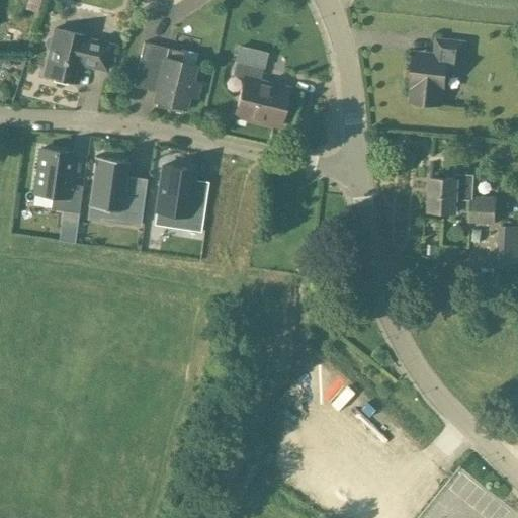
[(54,29),(52,36),(49,37),(45,40),(45,45),(46,48),(49,51),(42,75),(77,83),(81,65),(105,71),(112,46),(87,39),(88,37),(54,29)]
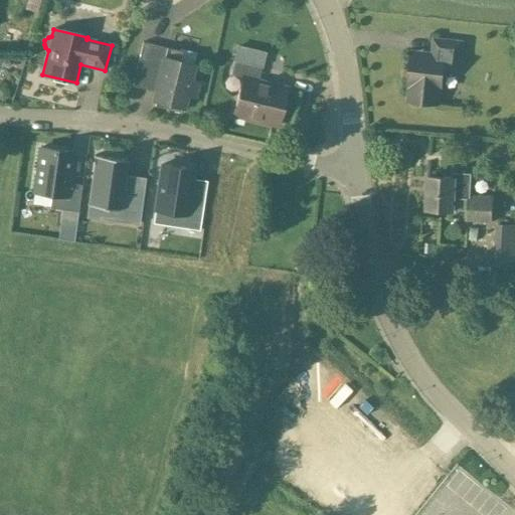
[(424,56),(403,54),(400,88),(404,88),(402,103),(431,106),(432,93),(434,94),(436,69),(451,70),(454,42),(425,40),(424,56)]
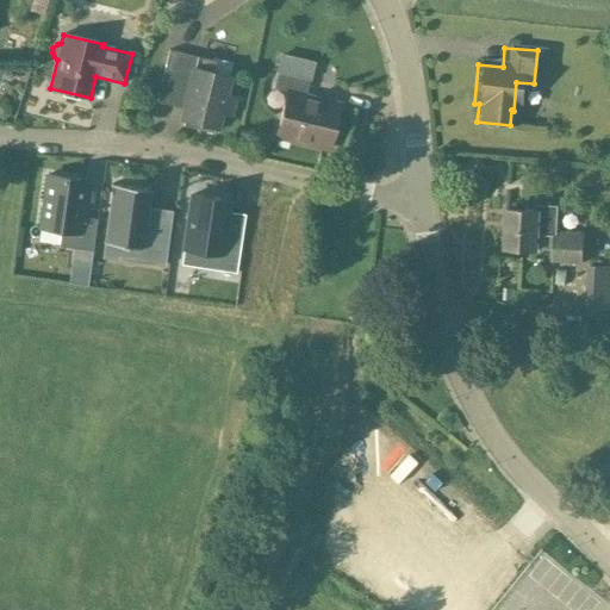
[(167,49),(156,97),(185,104),(180,120),(217,129),(229,76),(212,72),(215,61),(167,49)]
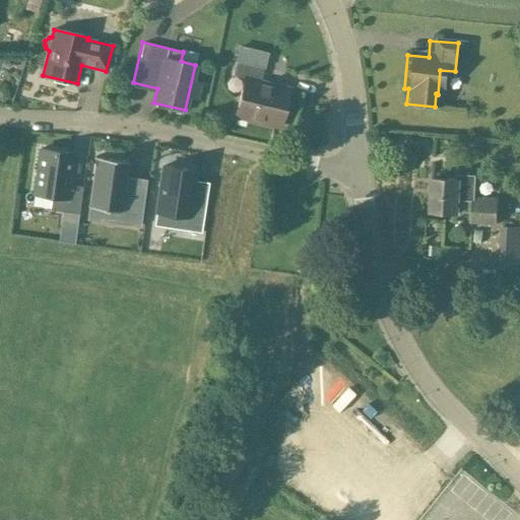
[(233,76),(245,79),(236,117),(280,127),(289,88),(261,81),(264,68),(236,61),(233,76)]
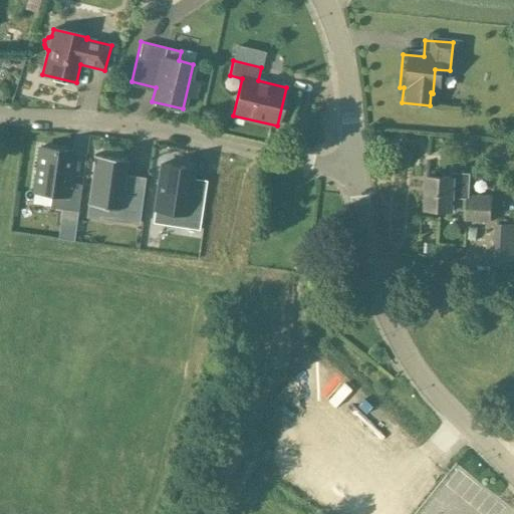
[(39,148),(33,193),(52,195),(50,207),(77,211),(80,186),(67,184),(71,153),(39,148)]
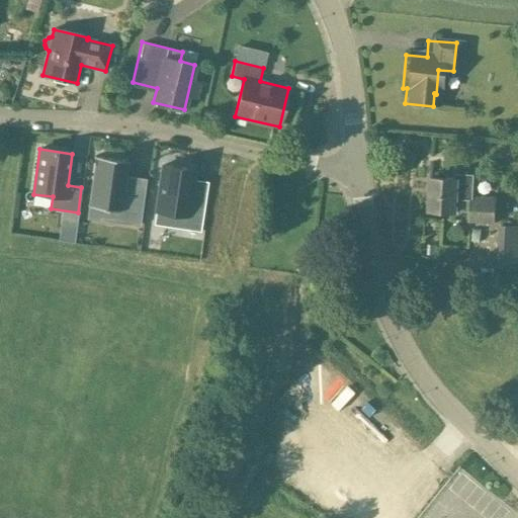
[(95,156),(88,206),(121,211),(130,162),(95,156)]
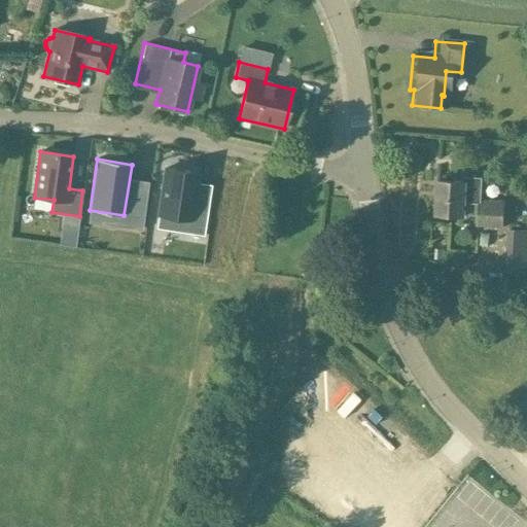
[(165,169),(157,215),(188,220),(186,234),(204,237),(208,208),(192,206),(197,174),(165,169)]
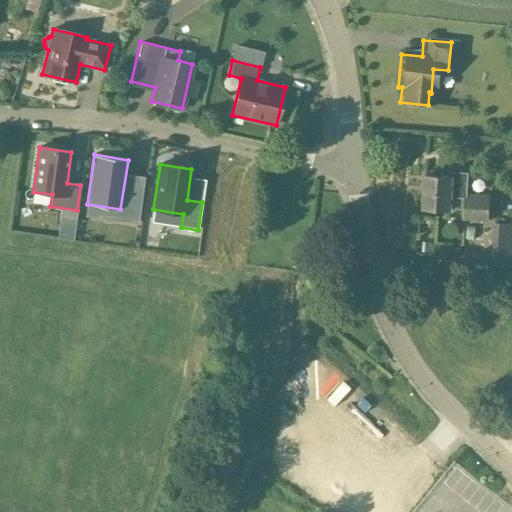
[(490,198),(468,196),(469,172),(450,171),(449,178),(424,176),(423,209),(450,210),(464,210),(463,220),(489,221),(490,198)]
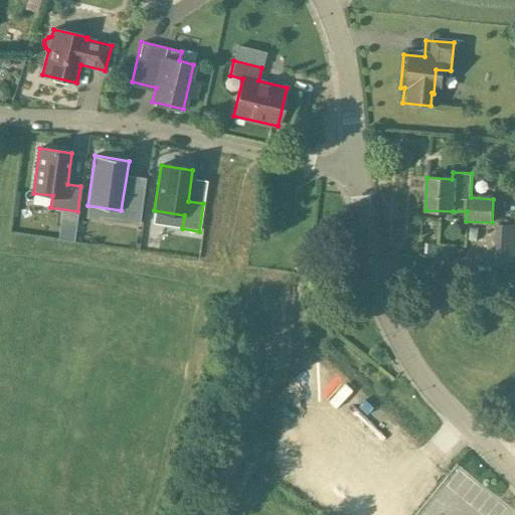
[(72,237),(74,213),(59,212),(58,237),(72,237)]
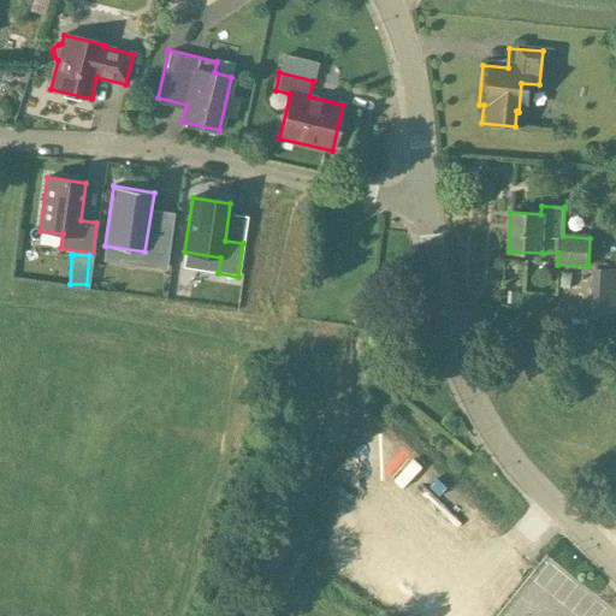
[(590,311),(590,314),(615,315),(615,306),(615,301),(615,268),(592,268),(590,311)]
